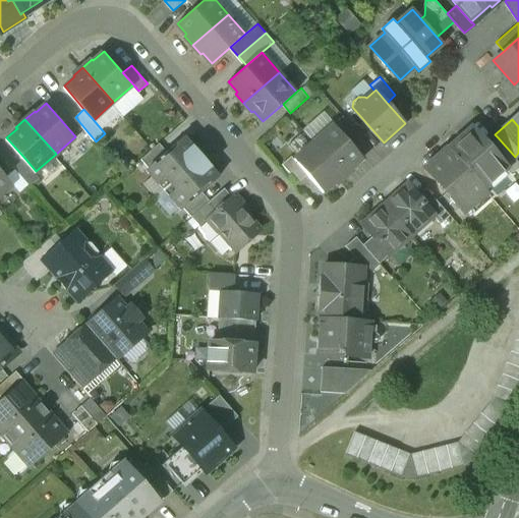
[(363,157),(334,123),(314,140),(345,176),(354,168),(353,166),(363,157)]
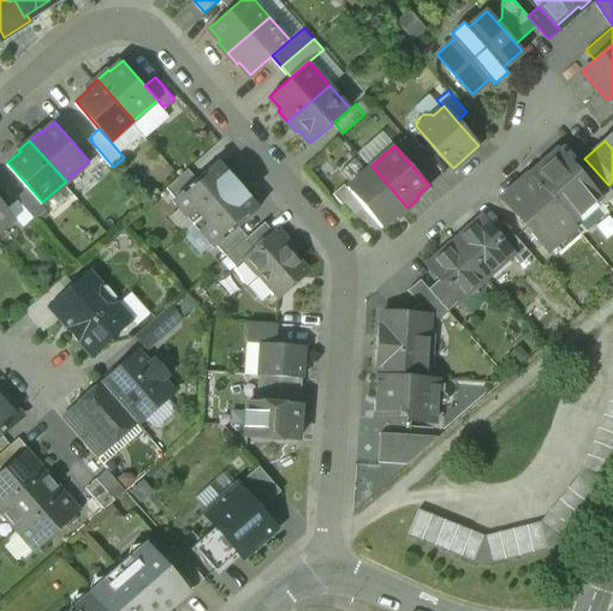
[(577,172),(558,150),(531,173),(572,220),(599,197),(577,172)]
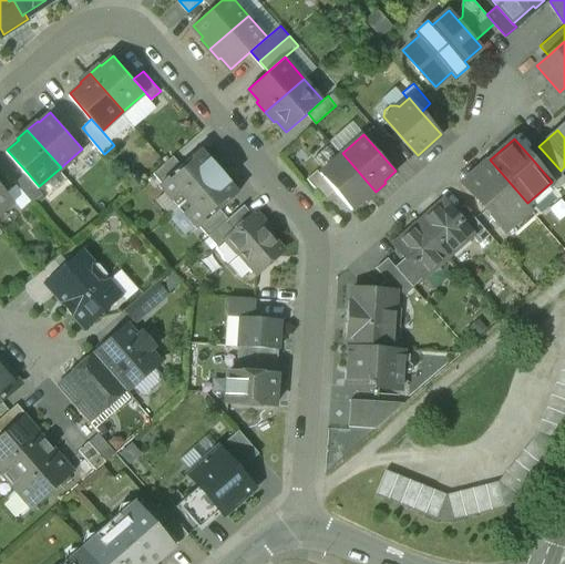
[(163,182),(160,184),(178,205),(221,168),(216,164),(215,165),(201,149),(163,182)]
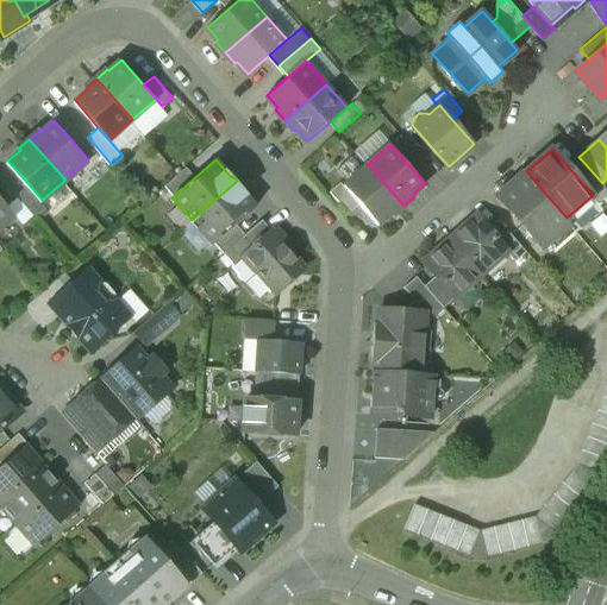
[(602,183),(582,161),(571,170),(593,195),(599,202),(606,194),(606,188),(602,183)]
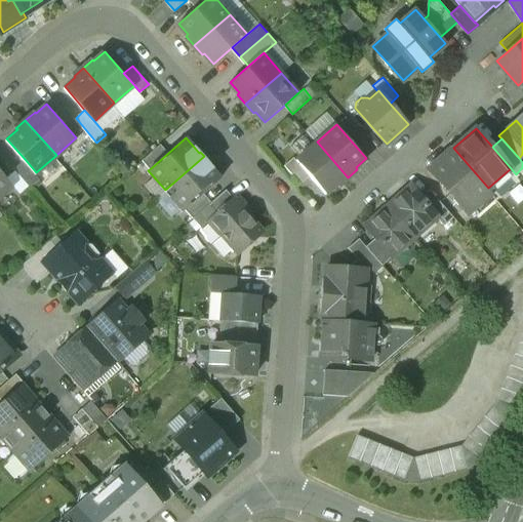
[(317,142),(296,159),(310,174),(326,193),(336,184),(338,186),(348,177),(317,142)]
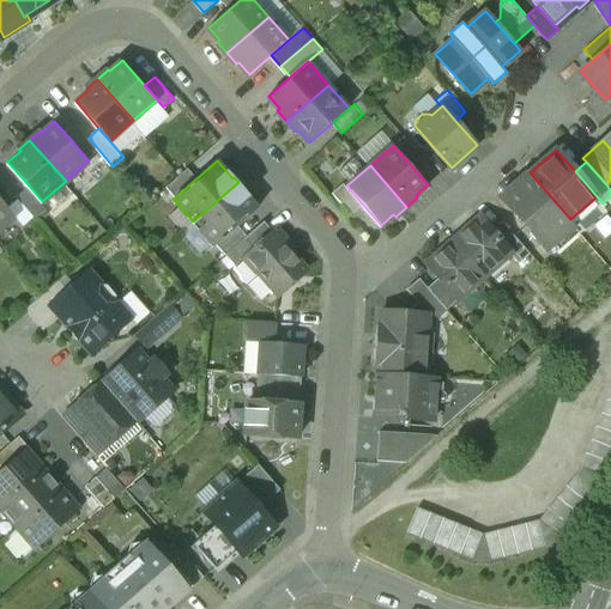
[(188,166),(167,186),(176,196),(198,177),(188,166)]
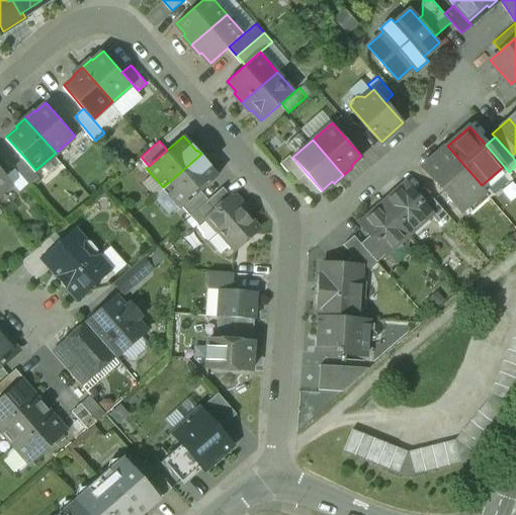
[(446,146),(424,166),(461,208),(484,188),(482,185),(446,146)]
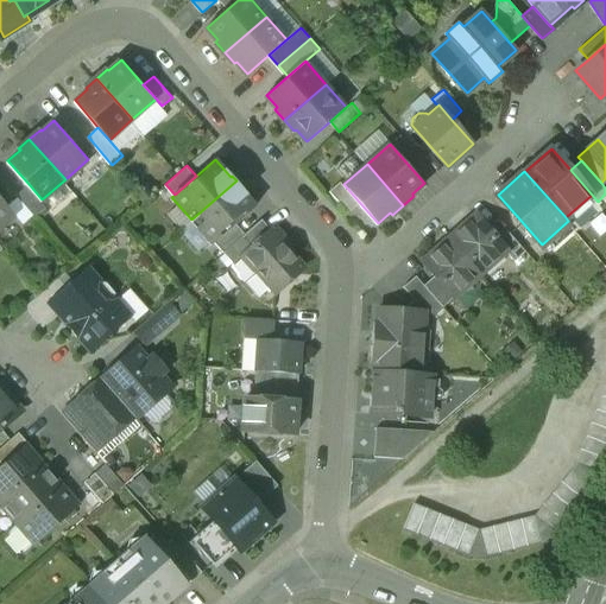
[(237,180),(191,220),(212,243),(215,241),(237,222),(256,205),(240,188),(241,186),(237,180)]
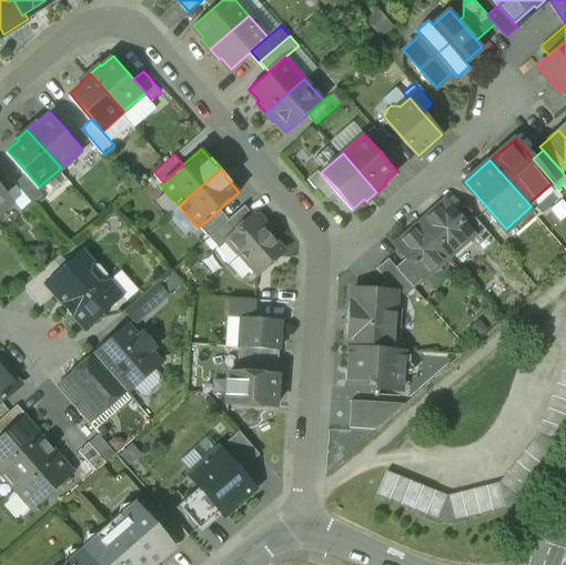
[(321,172),(317,169),(309,178),(325,198),(335,189),(321,172)]
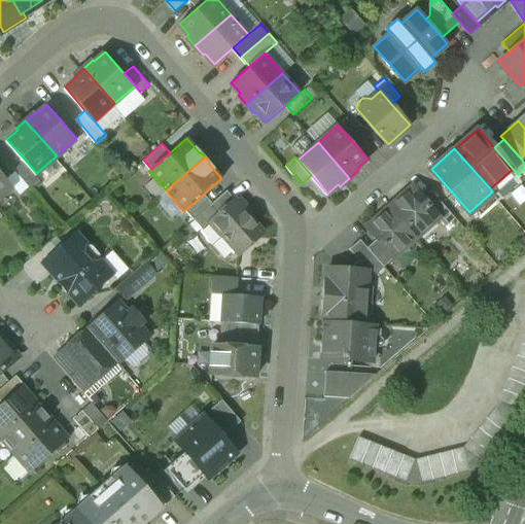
[(36,173),(25,160),(15,168),(31,186),(40,178),(36,173)]
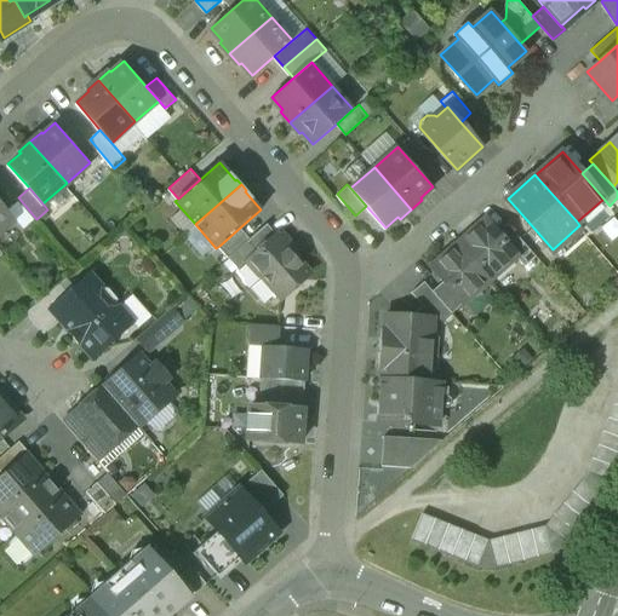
[(0,230),(16,218),(0,199),(0,230)]
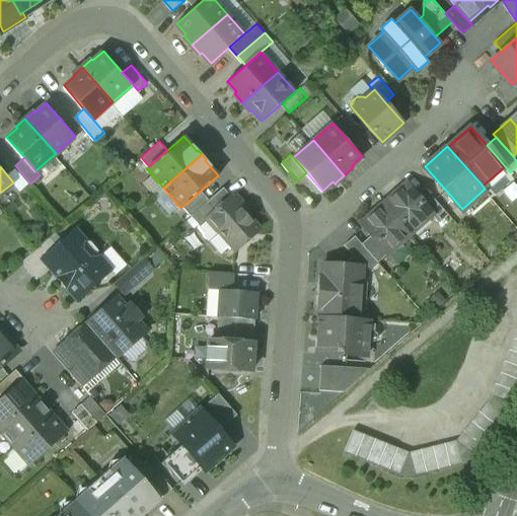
[(417,194),(407,182),(383,202),(411,233),(433,214),(433,213),(417,194)]
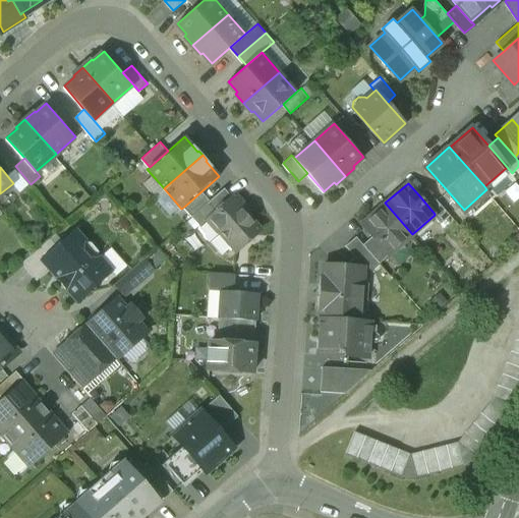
[(426,186),(418,194),(435,214),(435,215),(441,223),(451,214),(426,186)]
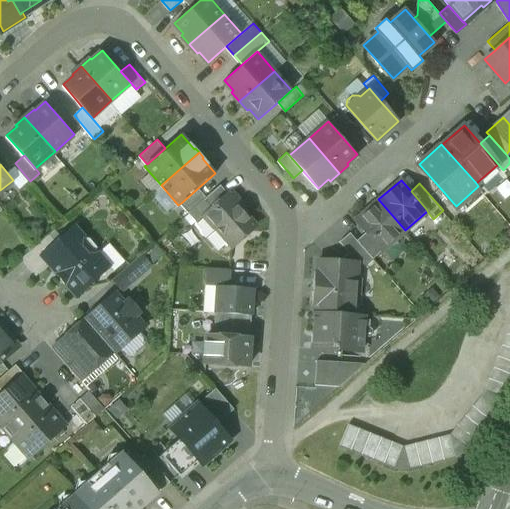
[(207,196),(204,198),(212,207),(229,193),(221,184),(207,196)]
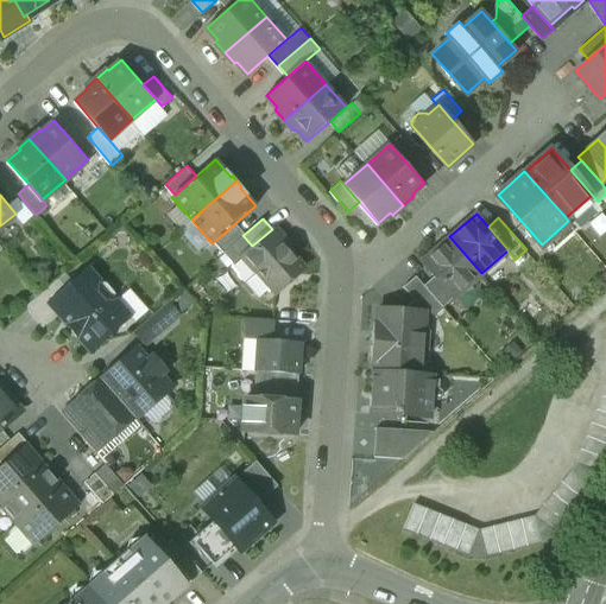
[(237,222),(215,241),(225,252),(242,235),(246,233),(237,222)]
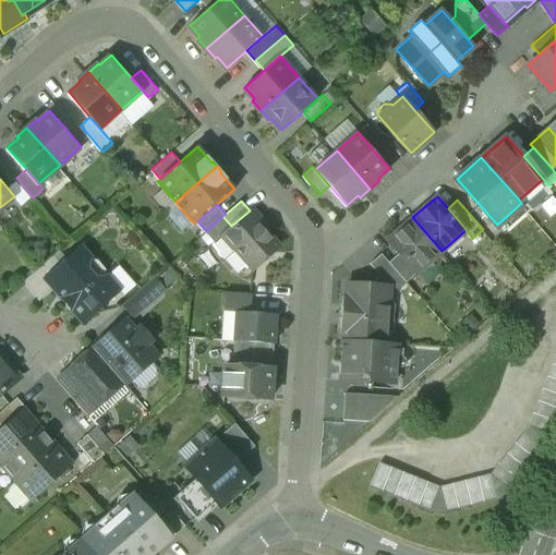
[(231,226),(224,233),(253,268),(280,244),(265,228),(268,226),(254,208),(251,212),(250,210),(231,226)]
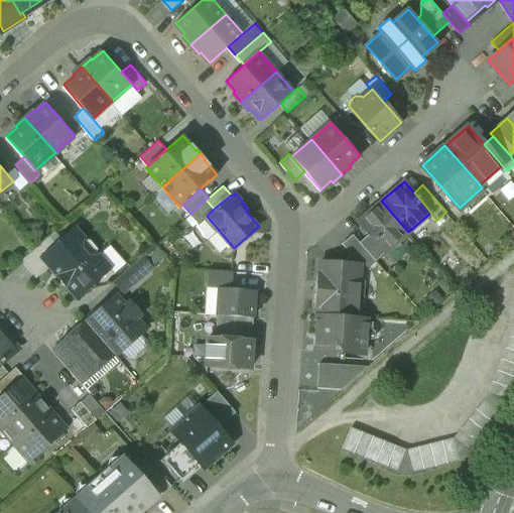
[(408,232),(381,201),(359,221),(369,233),(385,252),(408,232)]
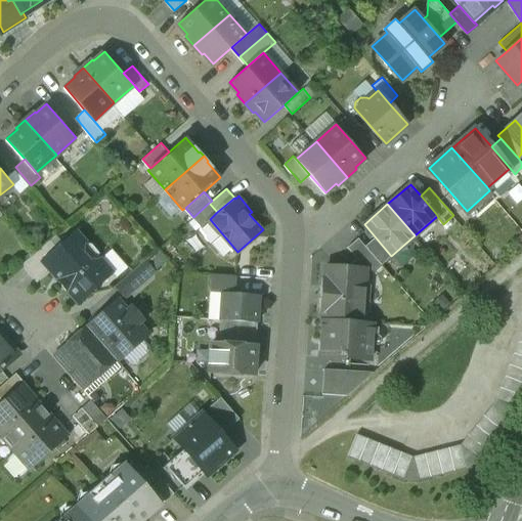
[(58,248),(45,260),(52,268),(60,278),(59,279),(68,289),(69,288),(79,299),(99,281),(96,278),(109,268),(117,276),(129,265),(113,247),(100,258),(99,257),(99,252),(92,243),(86,242),(77,231),(58,248)]
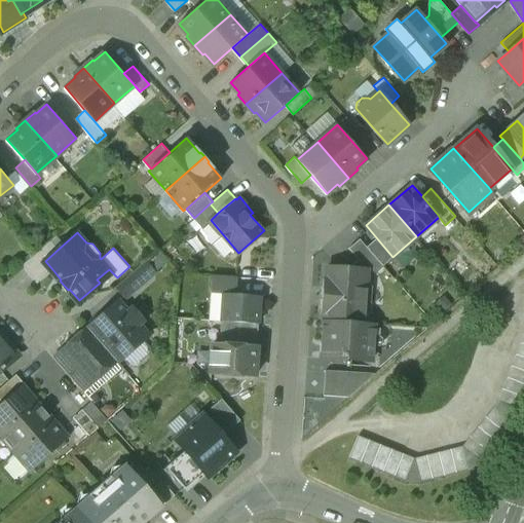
[(367,246),(360,237),(349,248),(368,268),(369,269),(377,270),(383,265),(367,246)]
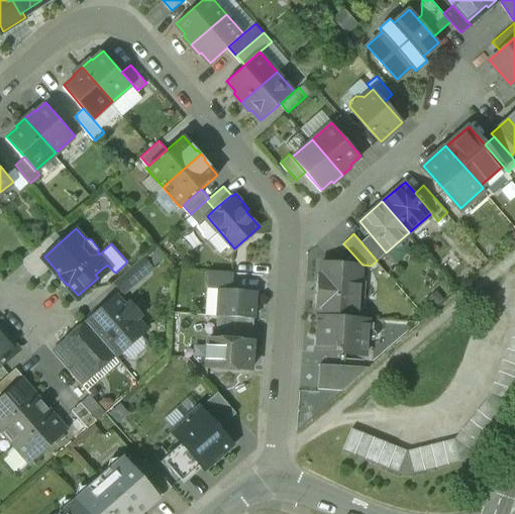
[(386,252),(370,233),(361,241),(377,261),(386,252)]
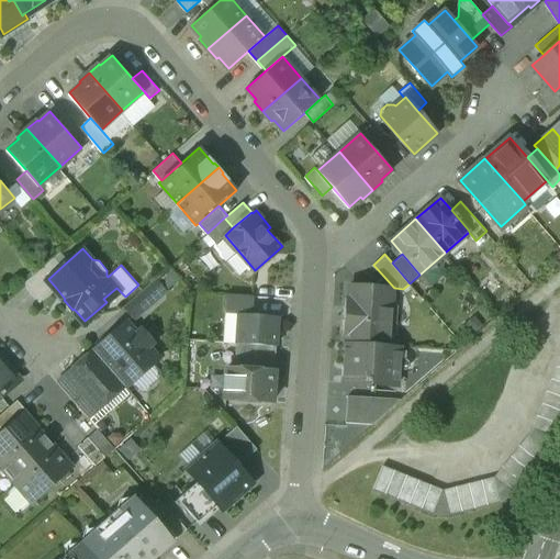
[(54,256),(24,282),(41,301),(56,288),(48,279),(63,266),(54,256)]
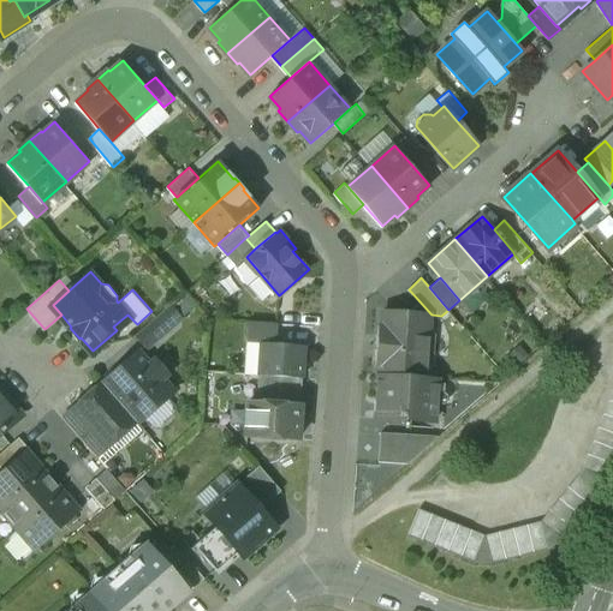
[(170,305),(137,333),(148,346),(180,317),(170,305)]
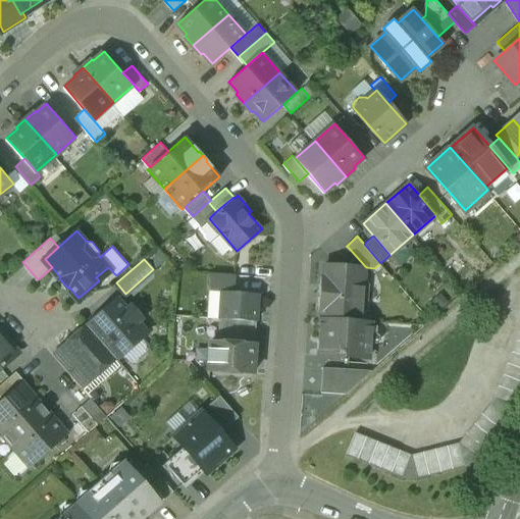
[(365,266),(325,264),(324,276),(323,276),(321,308),(322,308),(321,317),(361,319),(363,300),(368,300),(369,282),(364,279),(365,266)]
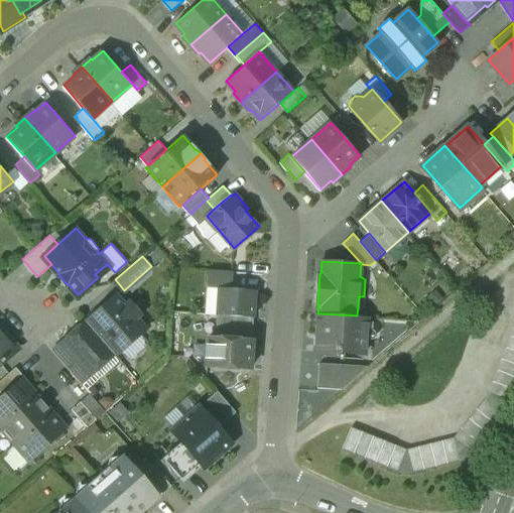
[(233,270),(209,269),(208,286),(220,287),(232,288),(233,270)]
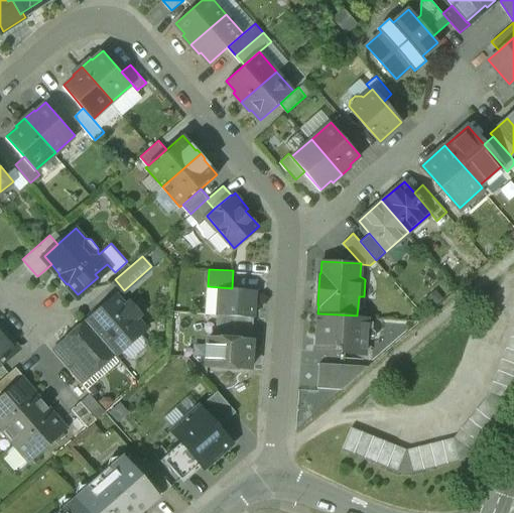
[(232,288),(220,287),(218,313),(254,316),(254,315),(256,289),(232,288)]
